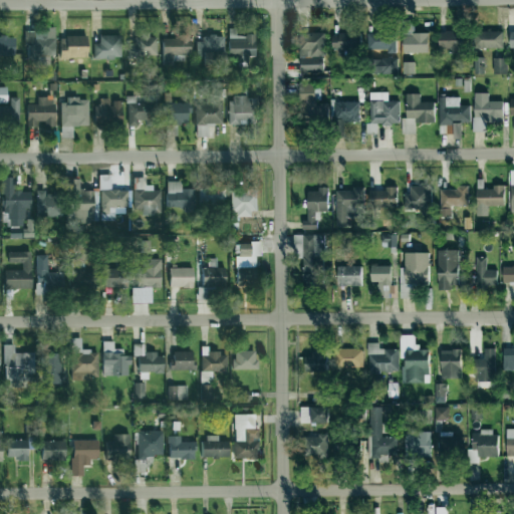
[(403,52),(429,53),(429,33),(414,33),(414,20),(404,20),(403,52)]
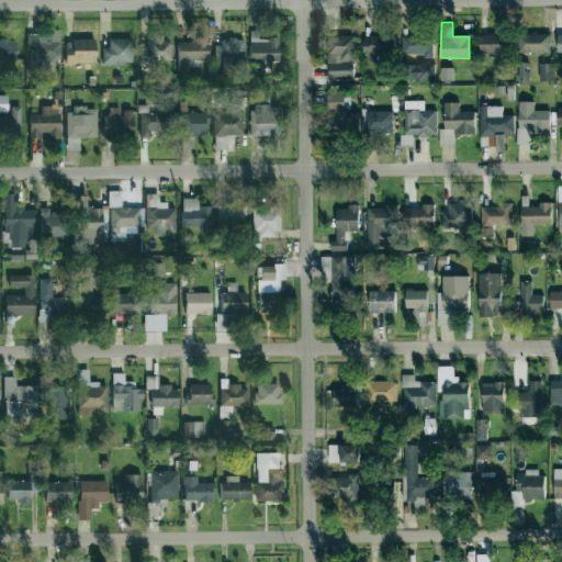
[(249,59),(258,59),(258,68),(269,69),(269,62),(278,62),(279,38),(258,37),(258,31),(249,31),(249,59)]
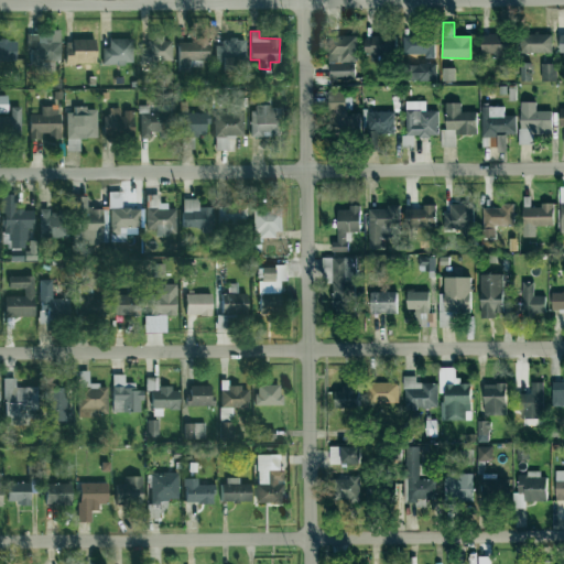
[(60,34),(29,34),(28,65),(42,65),(41,72),(58,72),(60,34)]
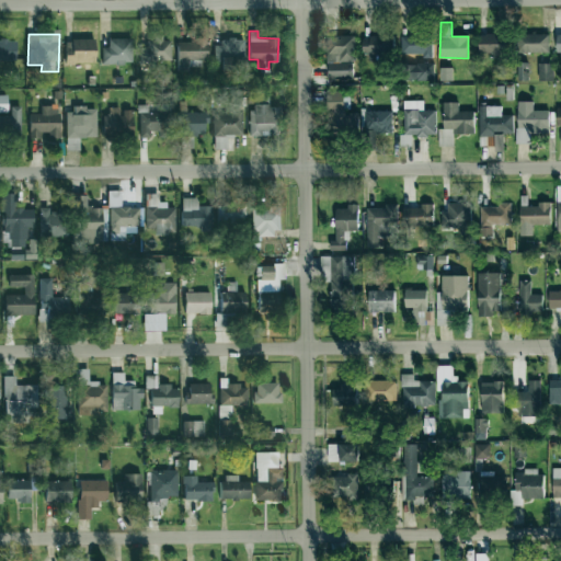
[(479,55),(492,54),(493,58),(505,58),(505,34),(479,34),(479,55)]
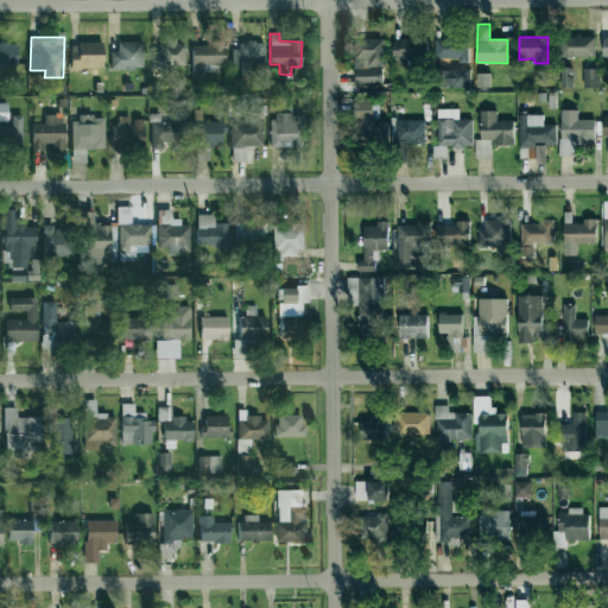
[(567,57),(595,57),(595,38),(567,37),(567,57)]
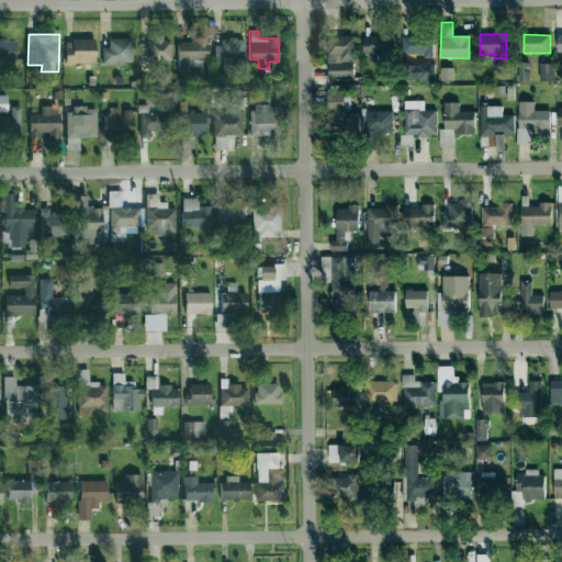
[(139,48),(139,63),(170,62),(170,35),(146,36),(147,47),(139,48)]
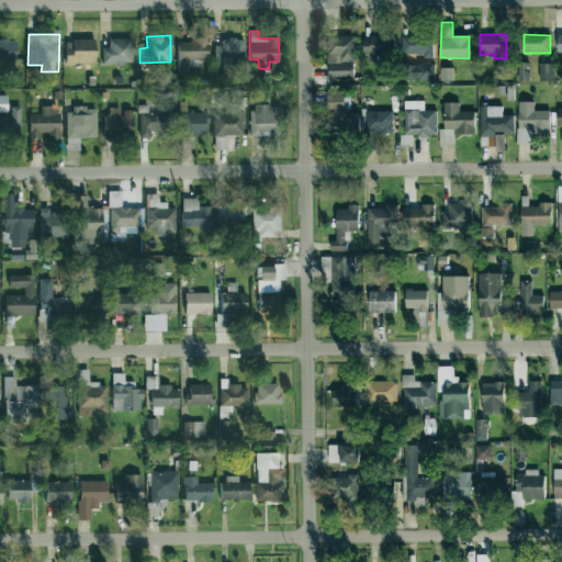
[(355,35),(327,36),(327,78),(355,78),(355,35)]
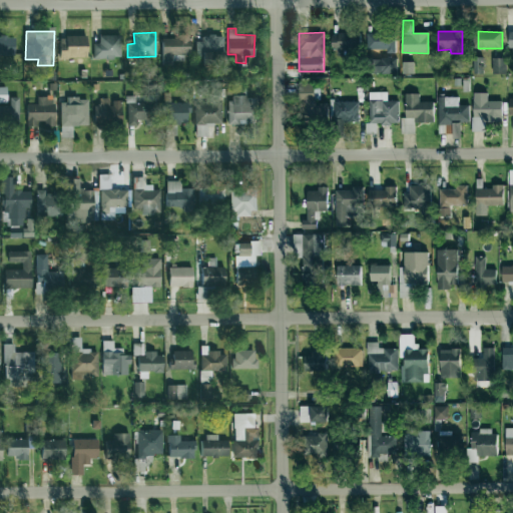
[(360,32),(333,33),(333,55),(344,55),(344,50),(360,50),(360,32)]
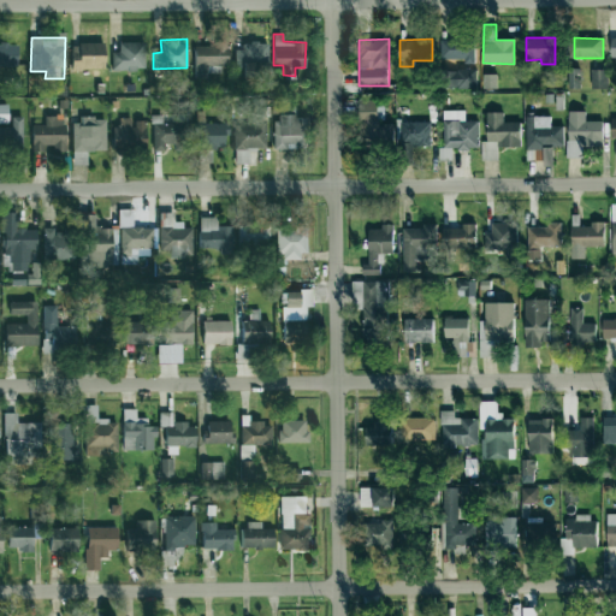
[(474,64),(473,39),(440,40),(442,59),(465,58),(465,64),(474,64)]
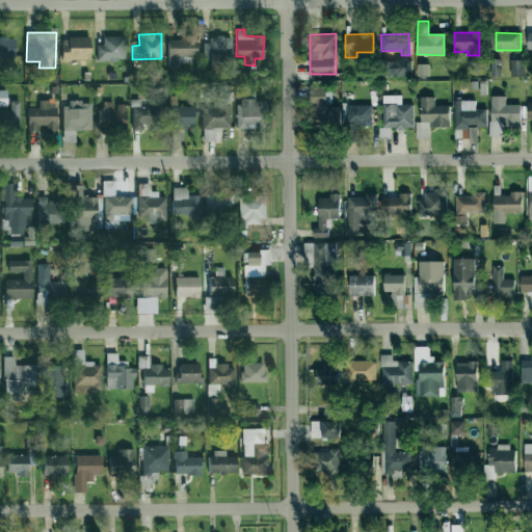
[(167,64),(194,65),(194,35),(181,34),(181,40),(167,40),(167,64)]
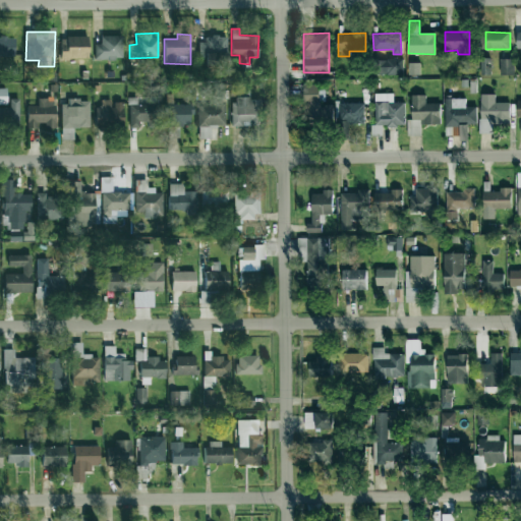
[(95,60),(122,59),(121,36),(101,36),(101,44),(95,44),(95,60)]
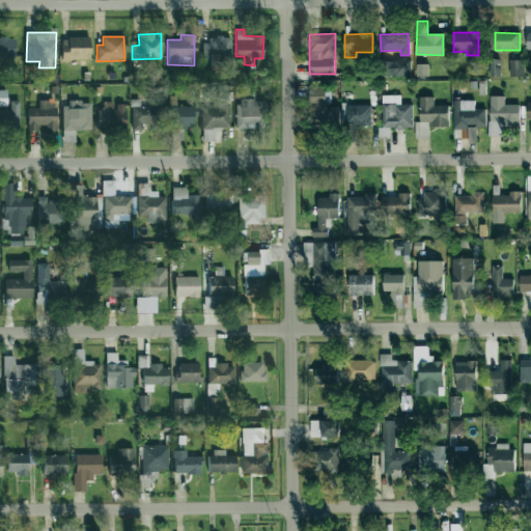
[(230,36),(207,37),(208,43),(201,43),(202,65),(231,64),(230,36)]
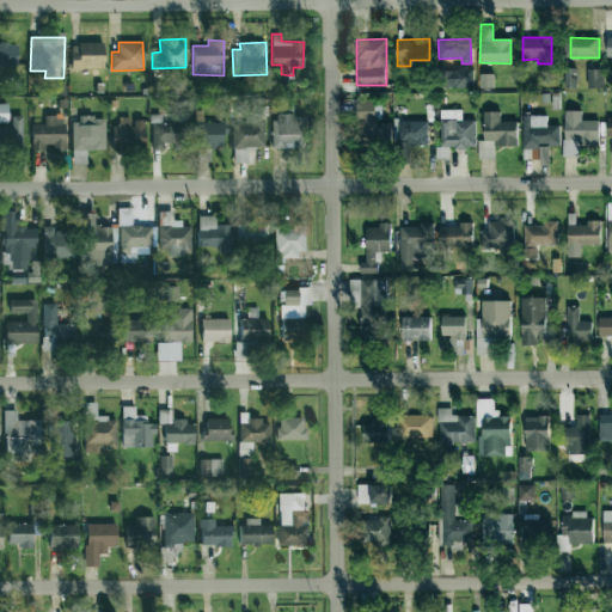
[(0,67),(17,68),(18,44),(0,43),(0,67)]
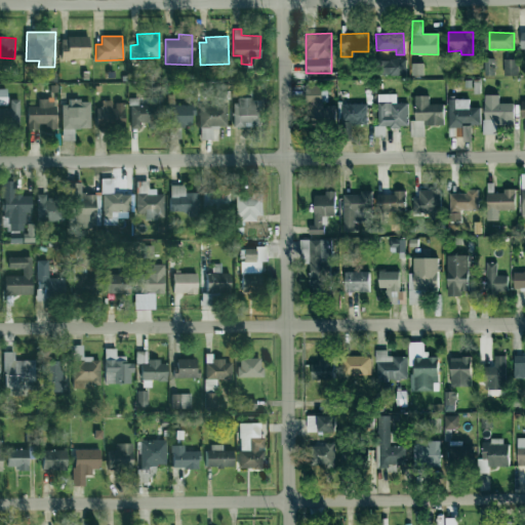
[(88,59),(88,37),(62,37),(62,59),(88,59)]
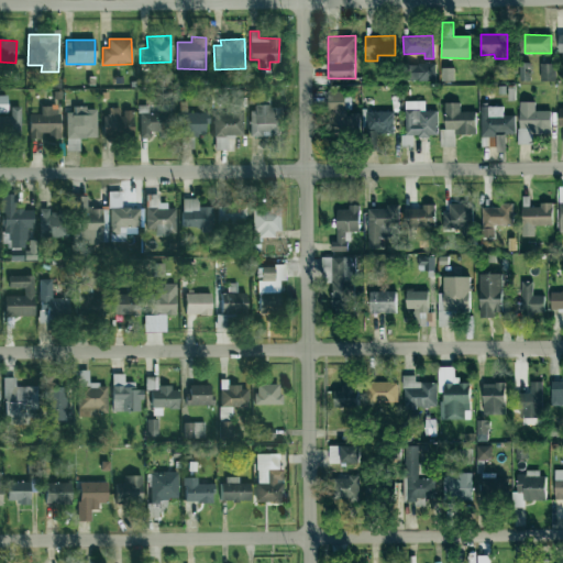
[(529,63),(519,62),(519,80),(528,81),(529,63)]
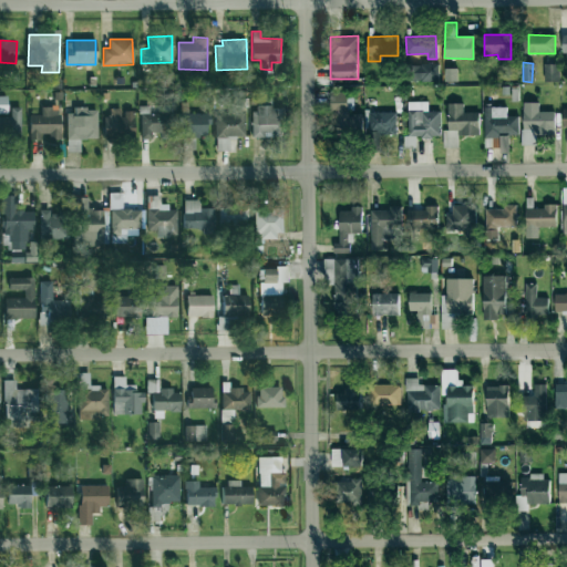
[(439,64),(416,64),(416,82),(439,82),(439,64)]
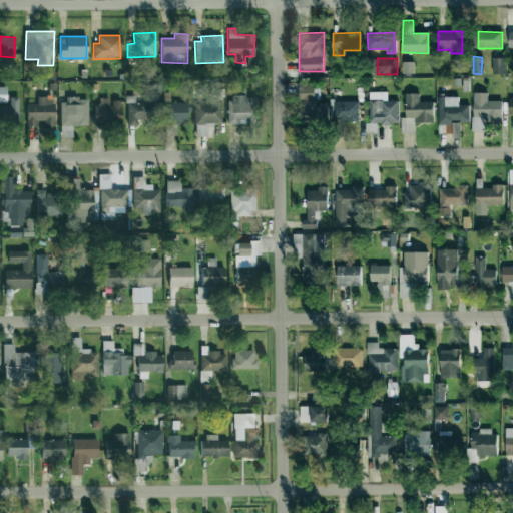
[(492,74),(506,74),(506,58),(492,58),(492,74)]
